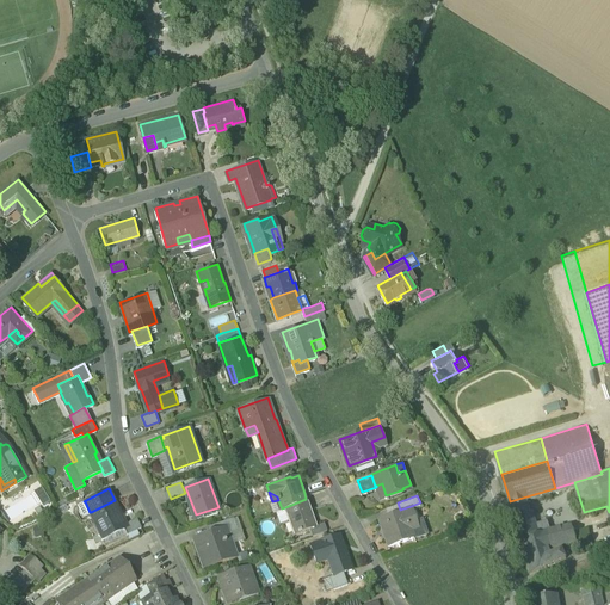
[(510,501),(513,513),(530,507),(527,497),(510,501)]
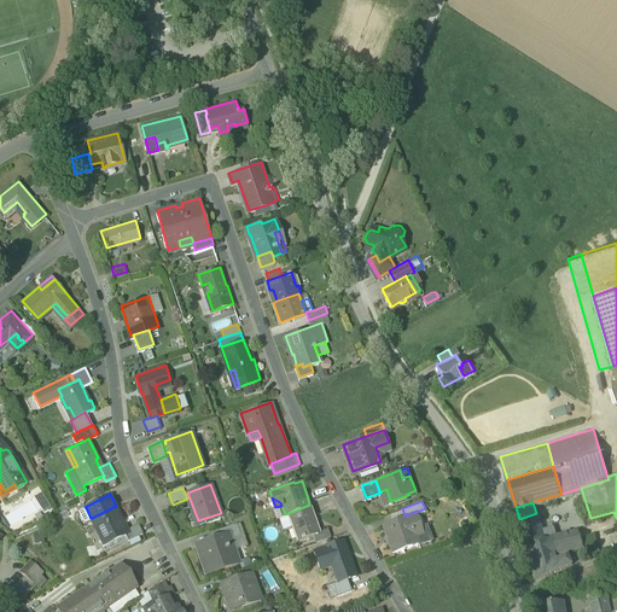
[(312,505),(309,505),(289,513),(297,538),(314,532),(320,530),(312,505)]
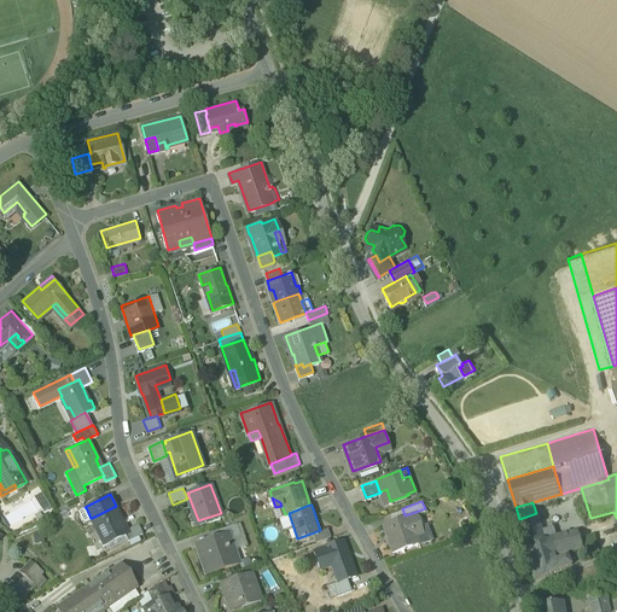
[(85,520),(91,518),(86,507),(79,510),(85,520)]
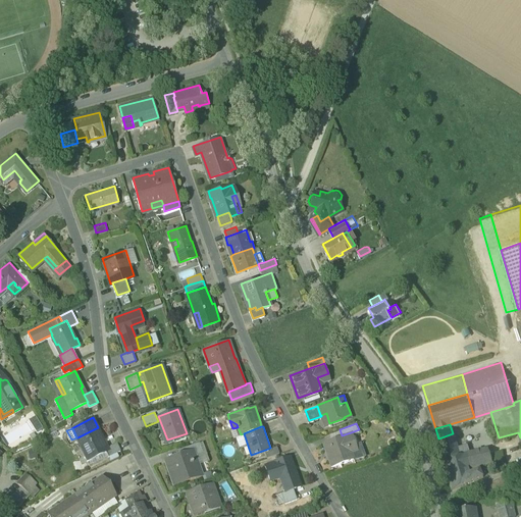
[(103,443),(96,428),(77,437),(89,459),(87,459),(88,460),(106,451),(108,450),(107,447),(105,442),(103,443)]
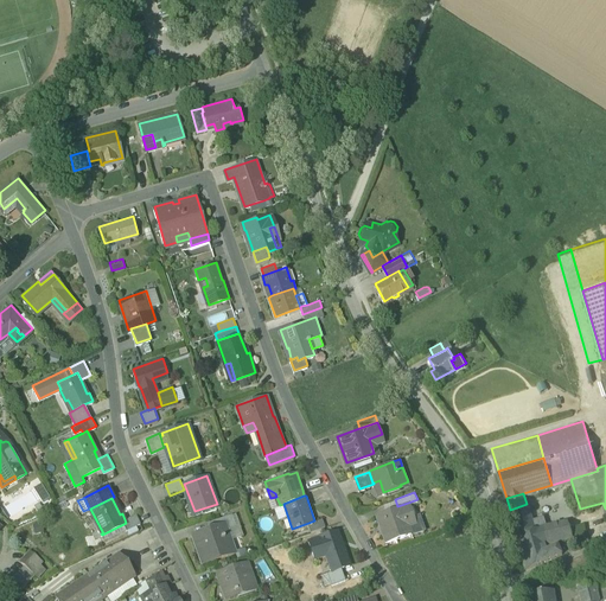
[(377,513),(387,539),(410,531),(407,518),(413,516),(408,503),(397,506),(377,513)]
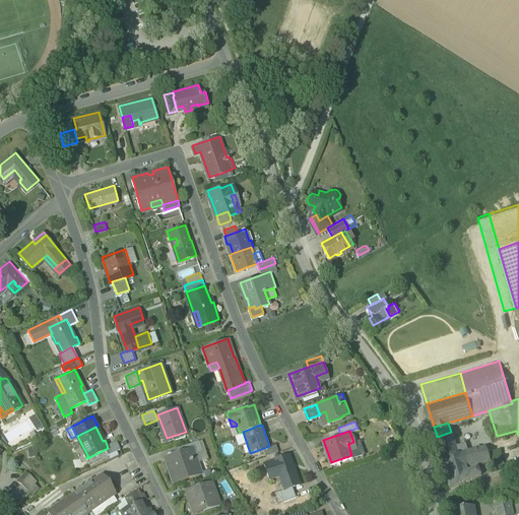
[(455,444),(451,432),(437,437),(442,457),(457,452),(455,444)]
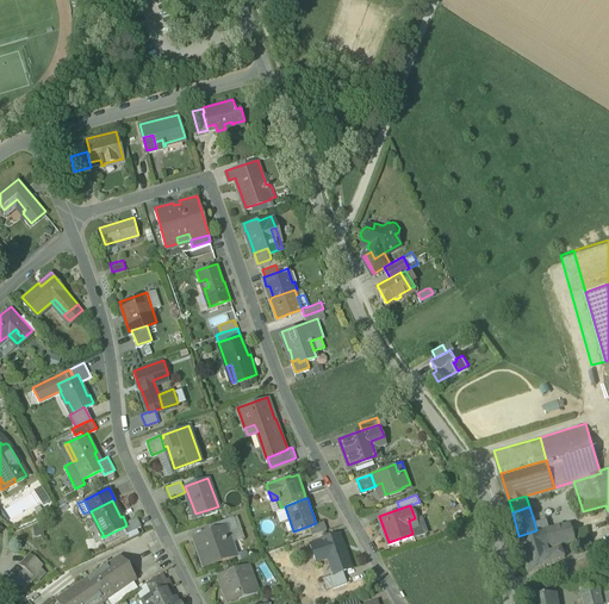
[(209,524),(211,530),(225,525),(228,530),(236,527),(232,516),(209,524)]
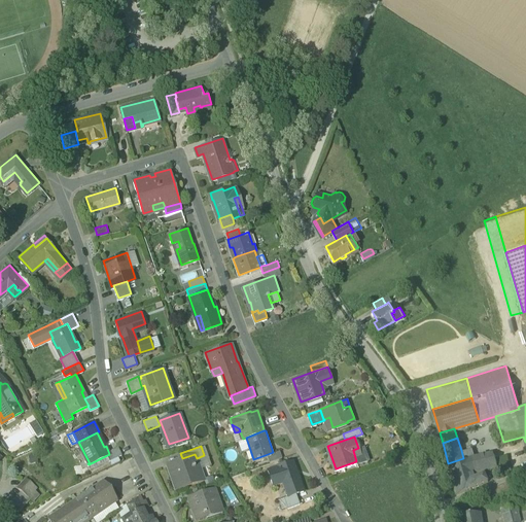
[(107,455),(109,460),(121,454),(118,447),(108,451),(109,454),(107,455)]
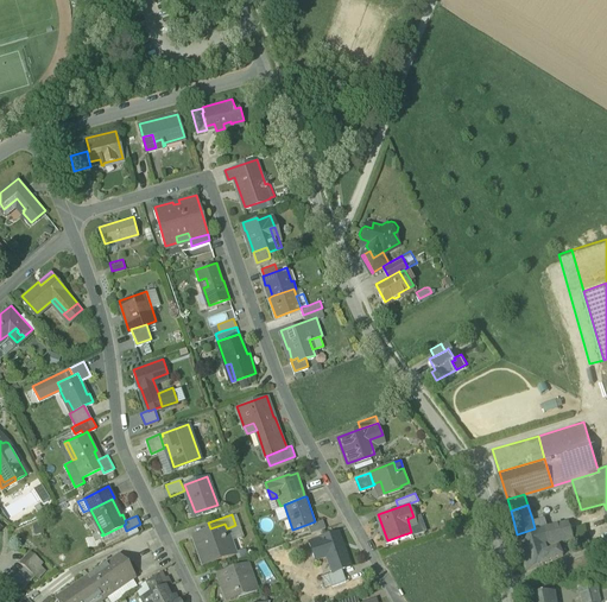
[(535,528),(548,524),(545,515),(532,519),(535,528)]
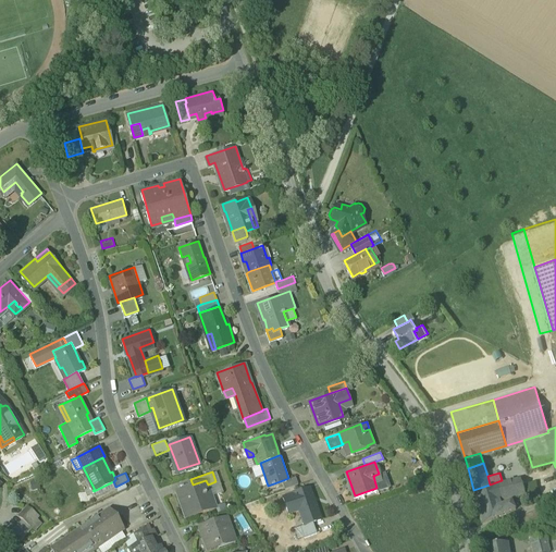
[(283,480),(285,487),(298,482),(296,475),(288,478),(283,480)]
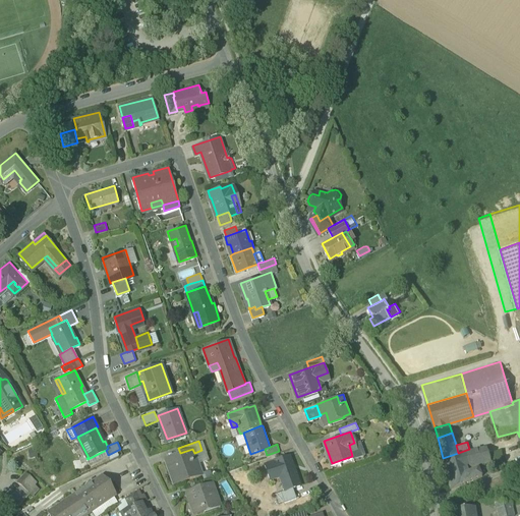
[(443,458),(452,486),(483,473),(480,465),(477,467),(476,464),(493,460),(490,453),(488,445),(469,449),(458,453),(443,458)]
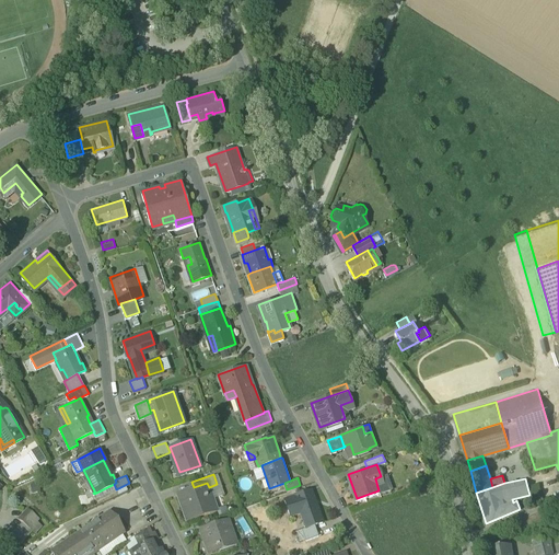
[(178,494),(187,518),(188,518),(187,516),(205,510),(206,511),(216,508),(209,487),(207,483),(194,487),(178,494)]
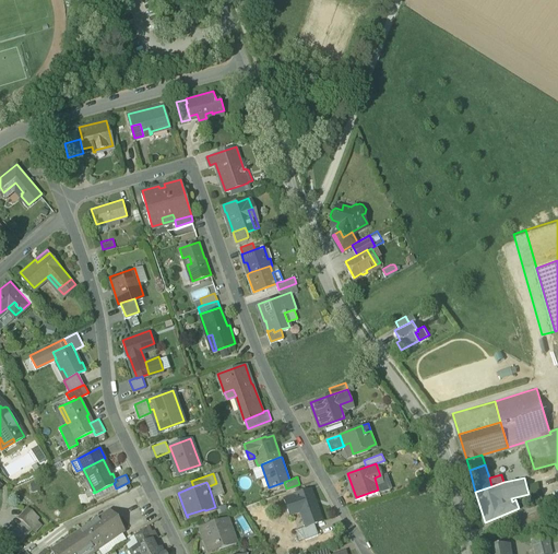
[(529,494),(530,498),(543,495),(538,482),(526,486),(529,494)]
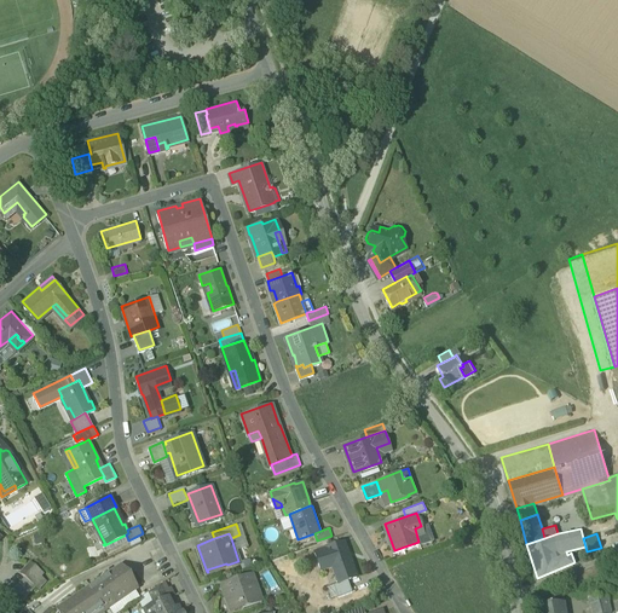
[(345,539),(327,545),(331,561),(339,580),(347,578),(357,574),(345,539)]
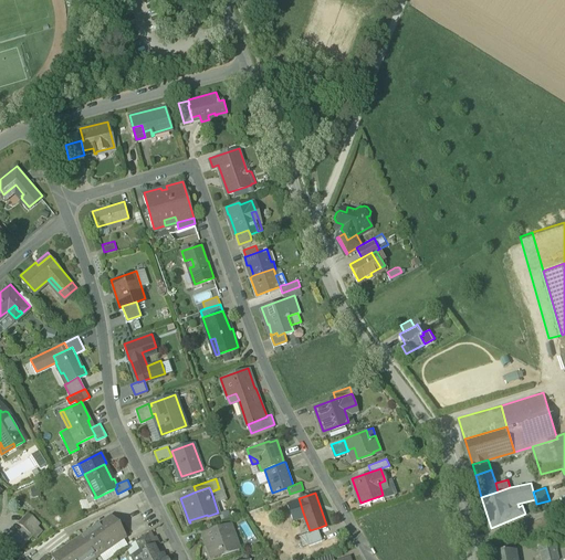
[(293,516),(303,513),(299,498),(288,503),(293,516)]
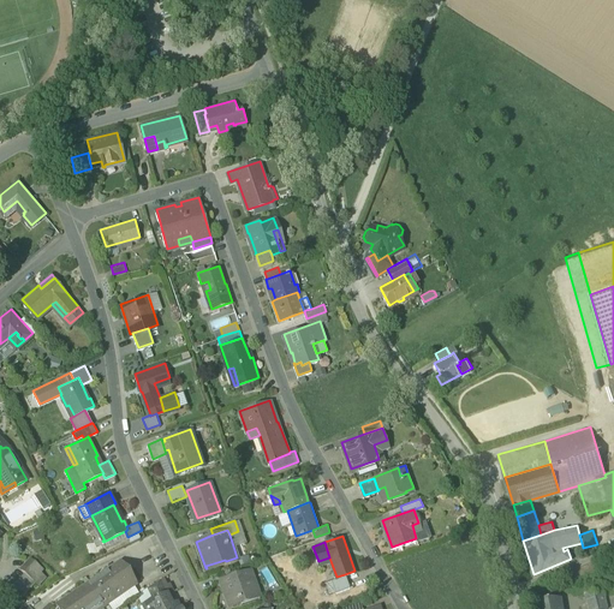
[(25,572),(11,587),(10,589),(12,591),(21,598),(36,581),(33,579),(39,572),(41,569),(30,559),(22,568),(25,572)]
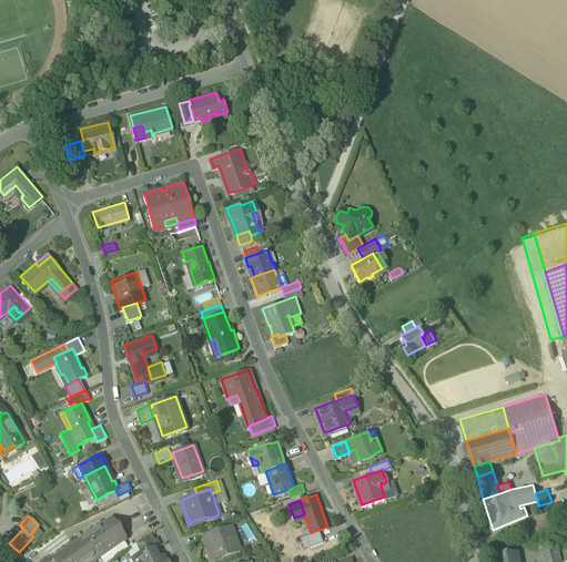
[(91,561),(123,540),(109,520),(56,558),(58,561),(91,561)]
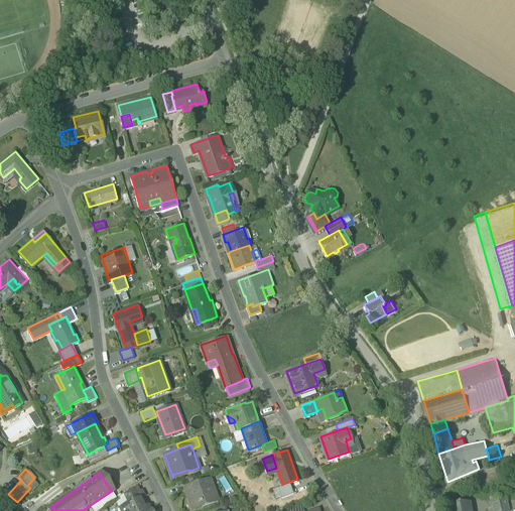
[(192,508),(202,505),(203,505),(202,502),(217,497),(210,477),(184,486),(192,508)]
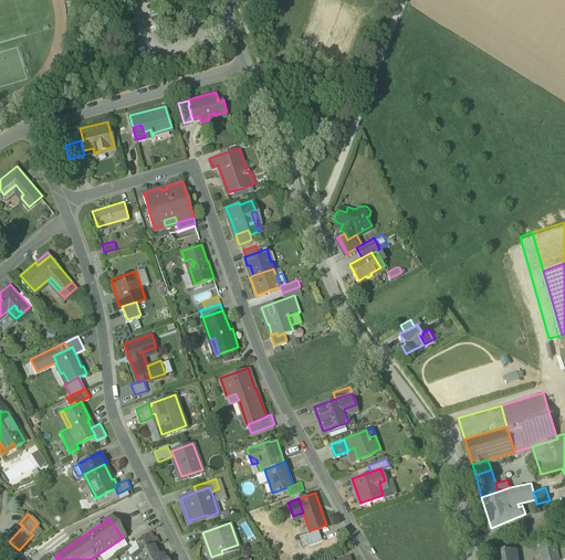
[(33,535),(34,537),(41,530),(35,526),(30,532),(33,535)]
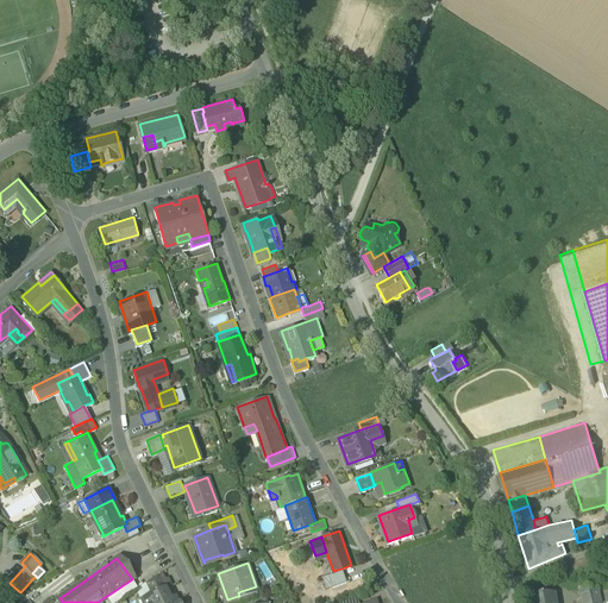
[(328,572),(333,585),(346,580),(342,569),(333,571),(328,572)]
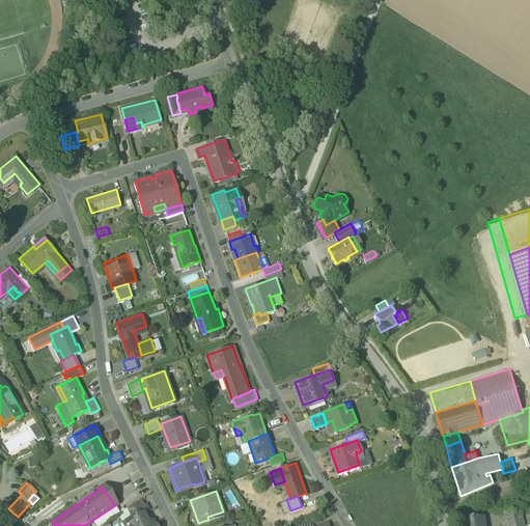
[(127,508),(132,519),(144,513),(138,500),(127,508)]
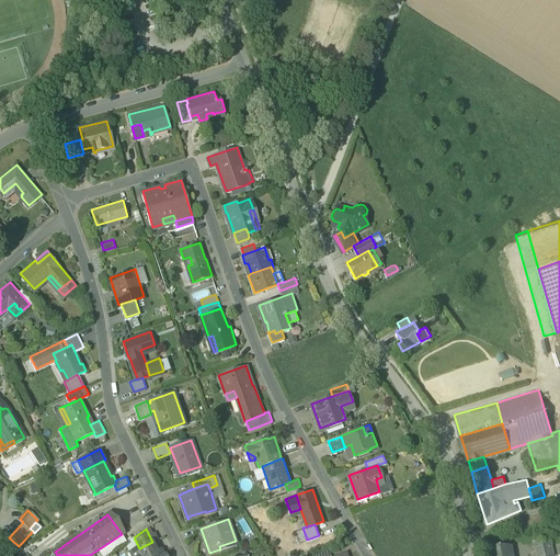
[(0,546),(2,548),(11,540),(9,537),(10,536),(2,530),(0,531),(0,546)]
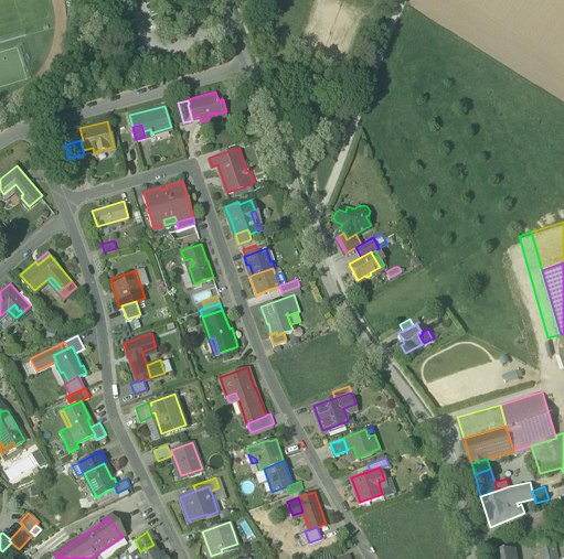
[(538,536),(539,544),(552,541),(551,535),(538,536)]
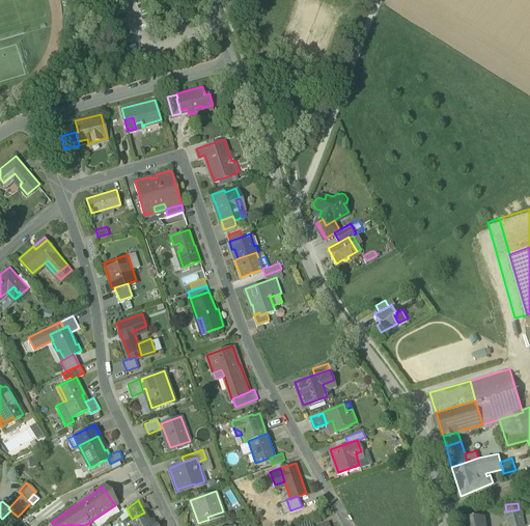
[(132,519),(127,508),(119,514),(123,522),(132,519)]
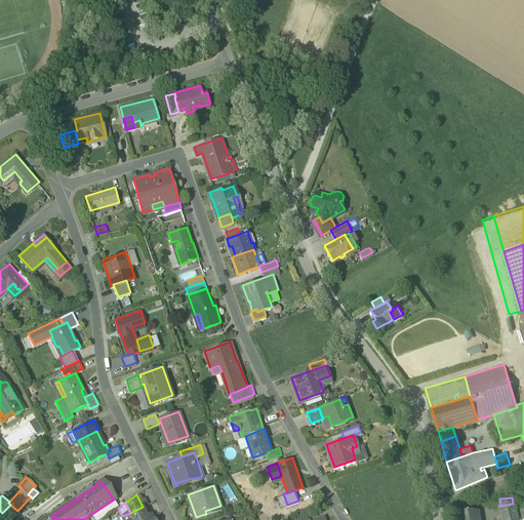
[(500,506),(504,519),(519,519),(516,504),(513,504),(500,506)]
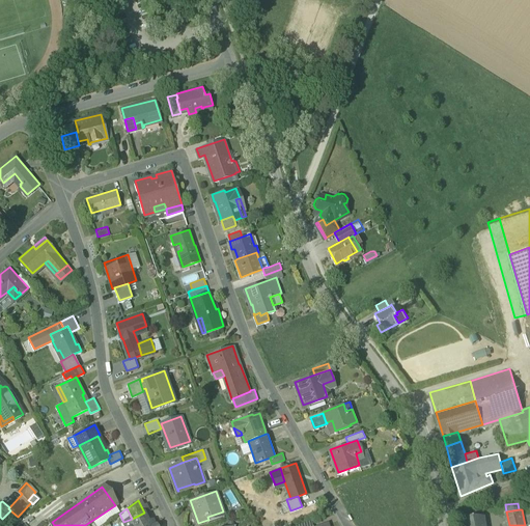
[(224,515),(223,511),(207,517),(208,520),(207,520),(208,521),(224,515)]
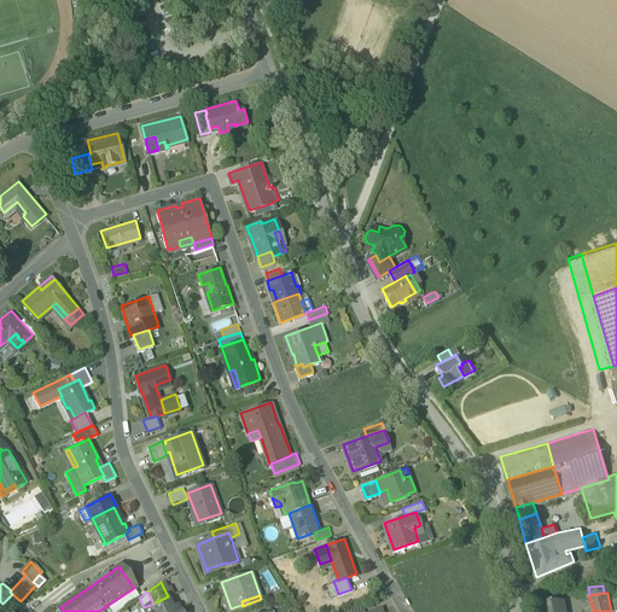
[(181,611),(178,605),(173,607),(168,596),(153,604),(144,607),(145,611),(181,611)]
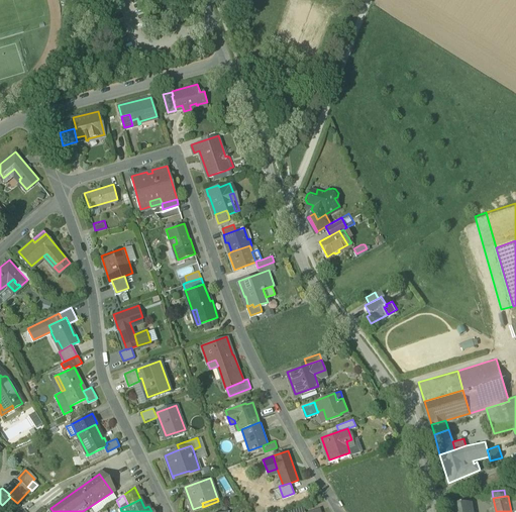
[(451,503),(452,511),(475,511),(473,500),(451,503)]
